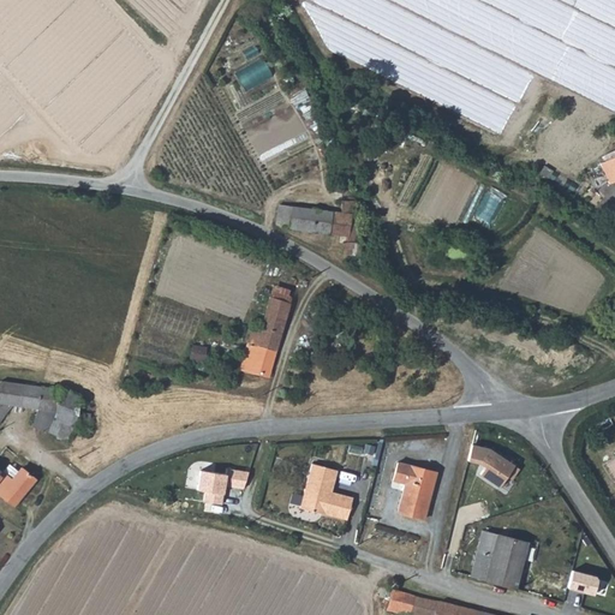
[(242,89),(267,76),(258,60),(233,73),(242,89)]
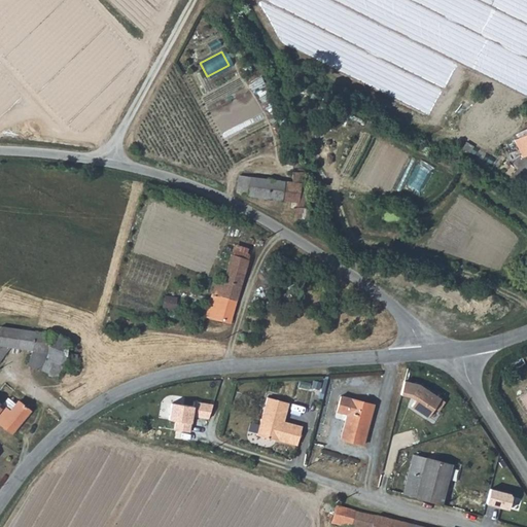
[(526,129),(516,134),(522,151),(526,149),(526,129)]
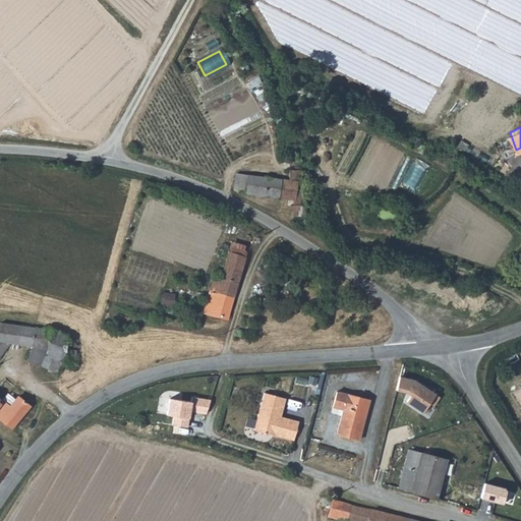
[(278,178),(277,196),(292,198),(292,205),(287,205),(286,216),(305,216),(305,205),(302,168),(287,169),(286,179),(278,178)]
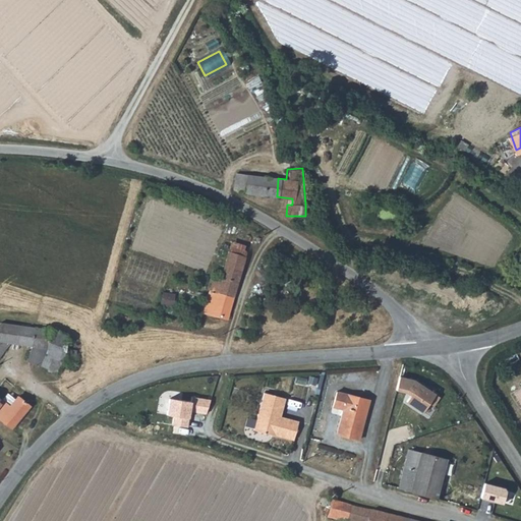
[(244,191),(263,194),(265,177),(234,173),(233,189),(244,191)]
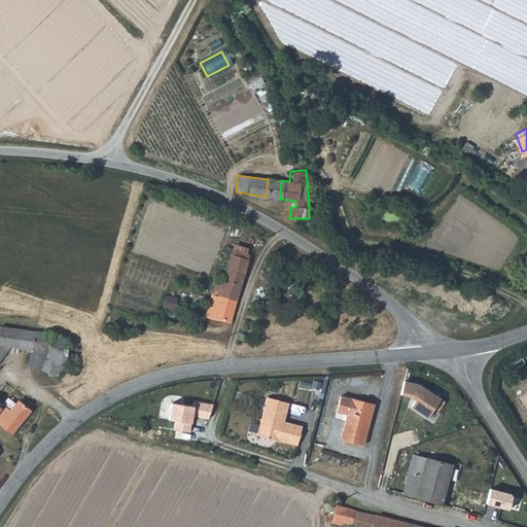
[(266,197),(280,199),(281,180),(268,179),(266,197)]
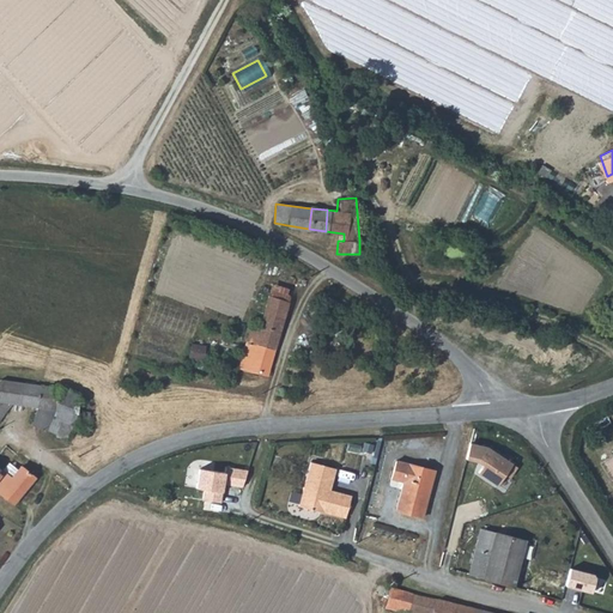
[(291,287),(271,280),(268,291),(289,298),(291,287)]
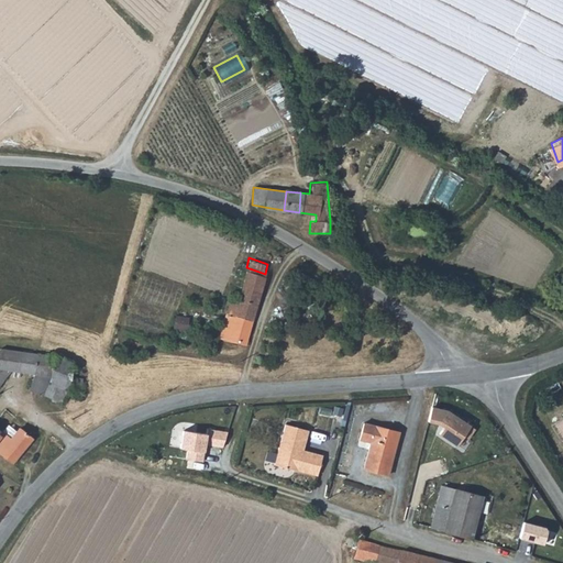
[(239,330),(236,338),(245,339),(265,274),(246,267),(236,300),(228,298),(220,324),(239,330)]
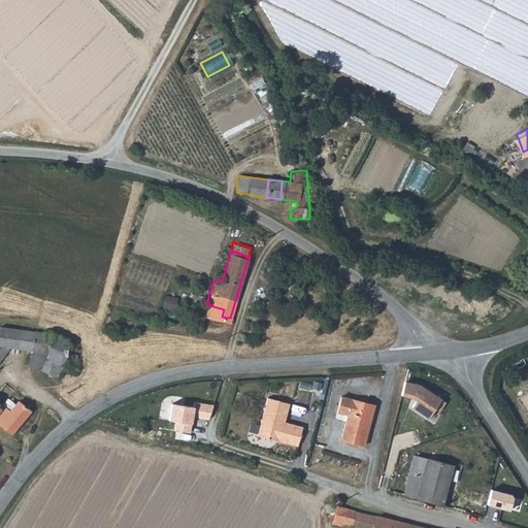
[(160,309),(172,310),(174,296),(161,295),(160,309)]
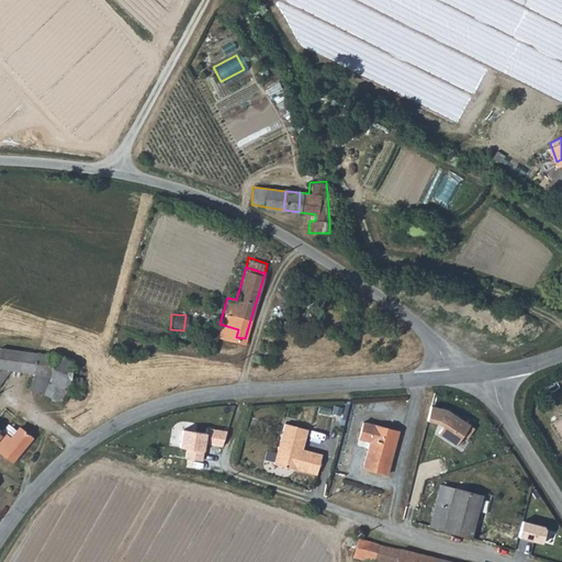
[(0,383),(9,372),(13,374),(29,378),(38,352),(19,350),(15,359),(9,356),(6,362),(0,358),(0,383)]
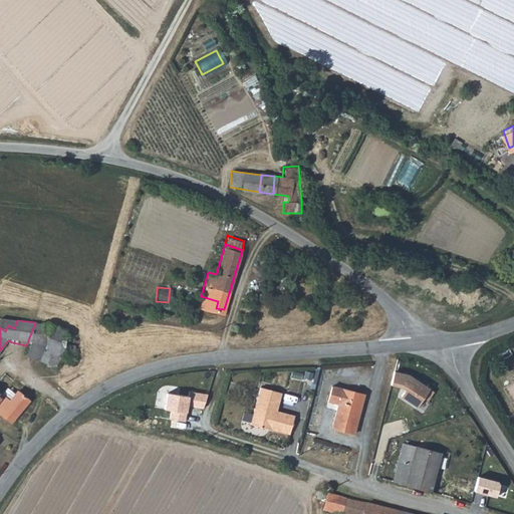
[(26,345),(49,347),(56,348),(55,356),(62,356),(63,343),(64,331),(35,322),(26,345)]
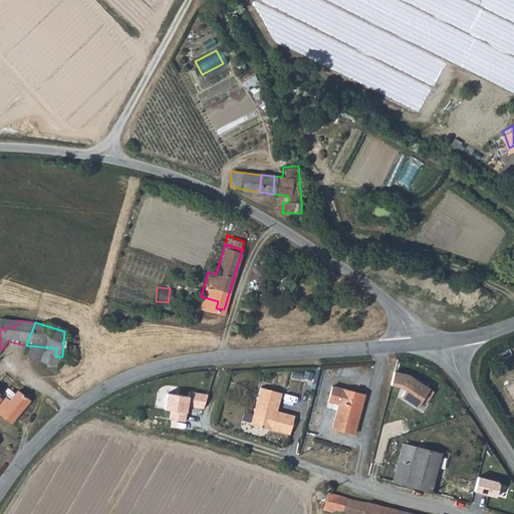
[(72,344),(63,343),(62,356),(71,358),(72,344)]
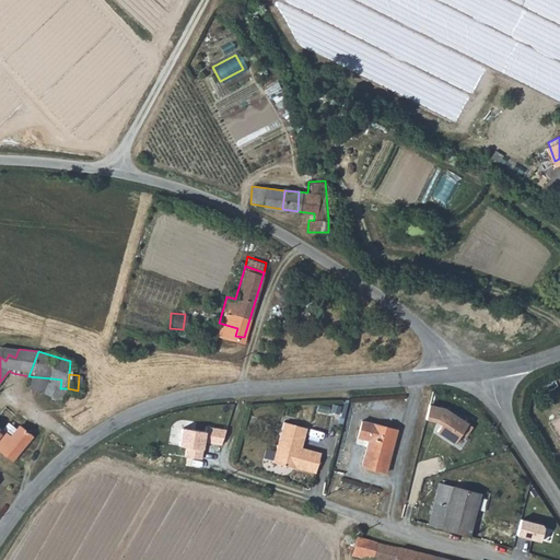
[(51,395),(54,378),(28,376),(26,393),(51,395)]
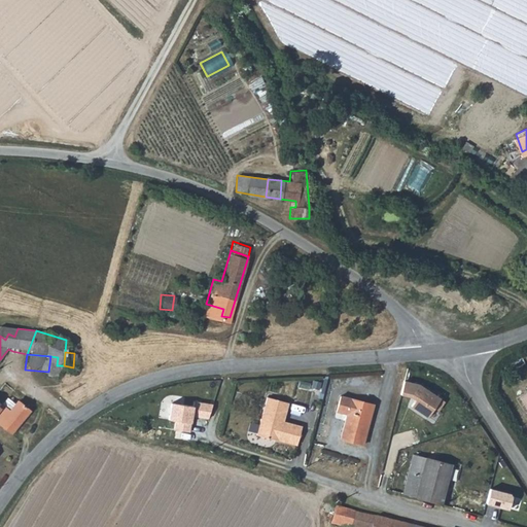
[(58,357),(50,356),(48,372),(48,374),(56,375),(57,365),(58,357)]
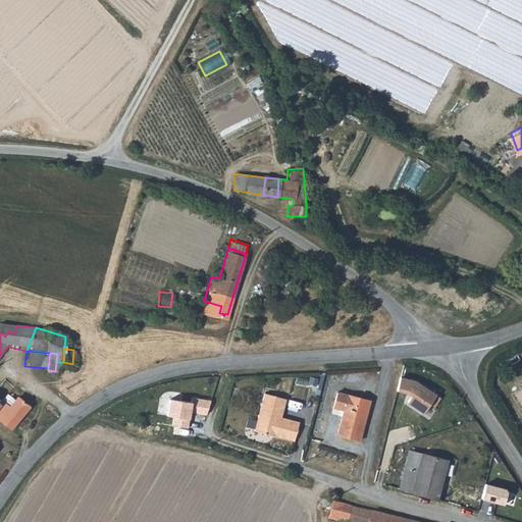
[(426,417),(438,398),(401,374),(392,388),(406,397),(402,403),(426,417)]
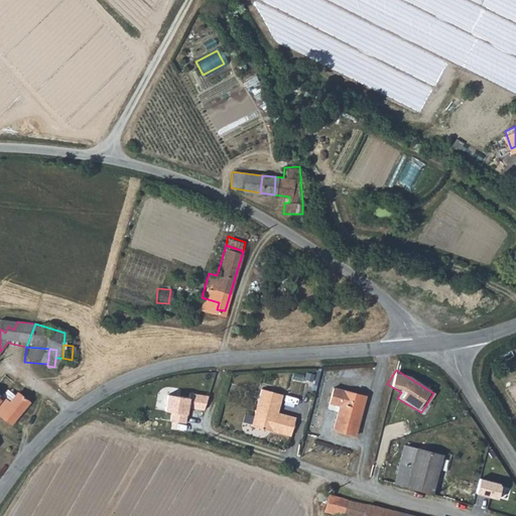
[(515,378),(507,385),(515,399),(515,402),(515,403),(515,404),(515,378)]
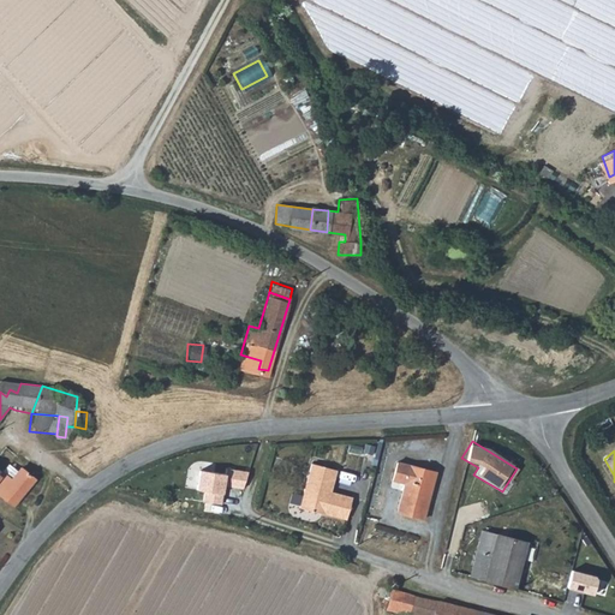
[(344,469),(357,471),(359,458),(346,457),(344,469)]
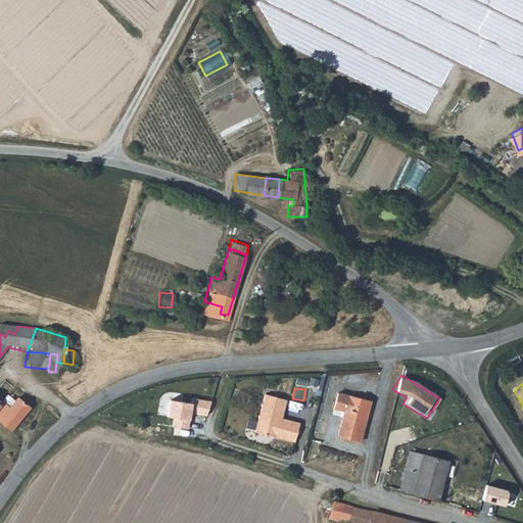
[(278,410),(281,411),(285,396),(264,390),(253,428),(292,439),(298,420),(280,415),(277,414),(278,410)]
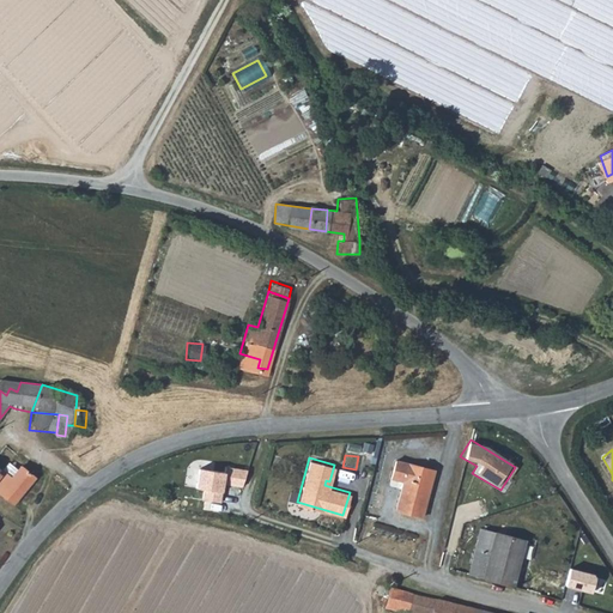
[(404,480),(395,508),(422,516),(435,469),(395,459),(390,477),(404,480)]
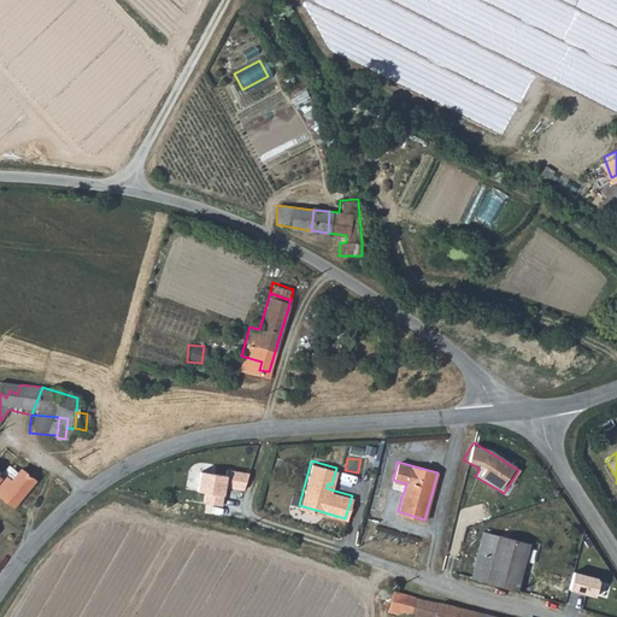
[(0,472),(0,476),(7,482),(15,474),(6,466),(0,472)]
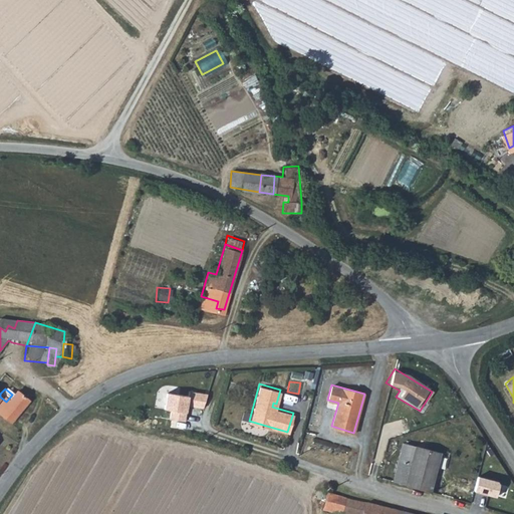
[(28,402),(16,391),(12,395),(6,402),(0,397),(0,414),(10,423),(28,402)]
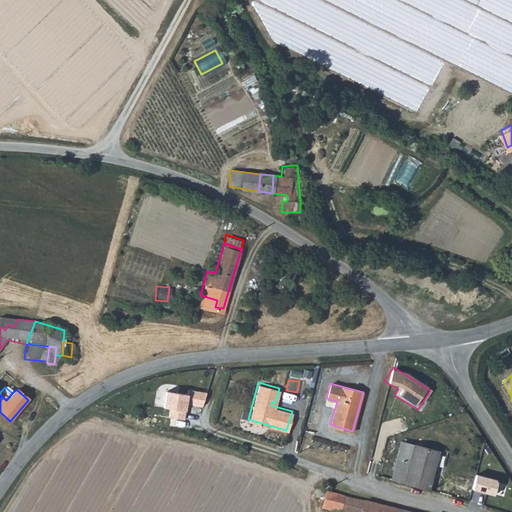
[(402,441),(392,479),(429,489),(439,450),(402,441)]
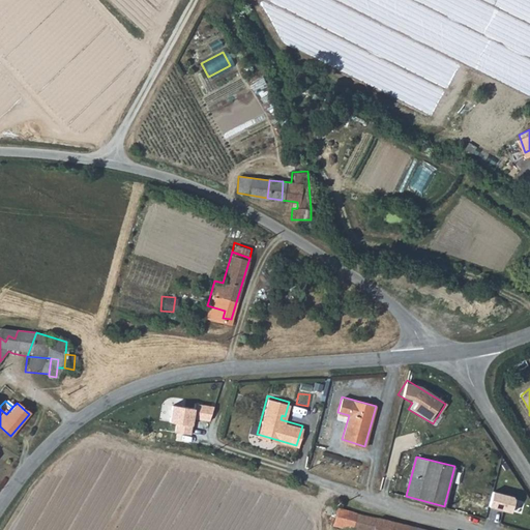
[(337,508),(333,527),(348,529),(354,529),(358,513),(337,508)]
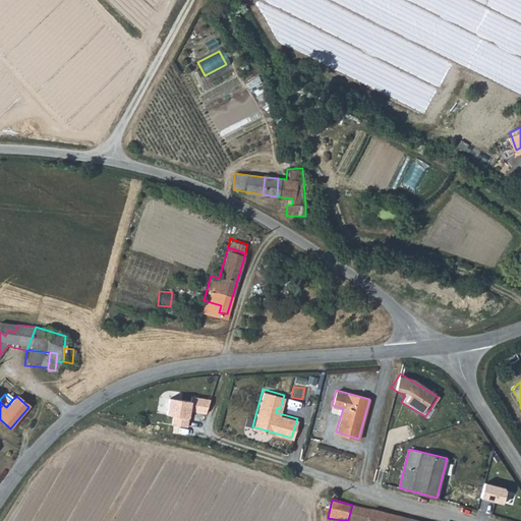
[(520,519),(520,504),(512,510),(518,520),(520,519)]
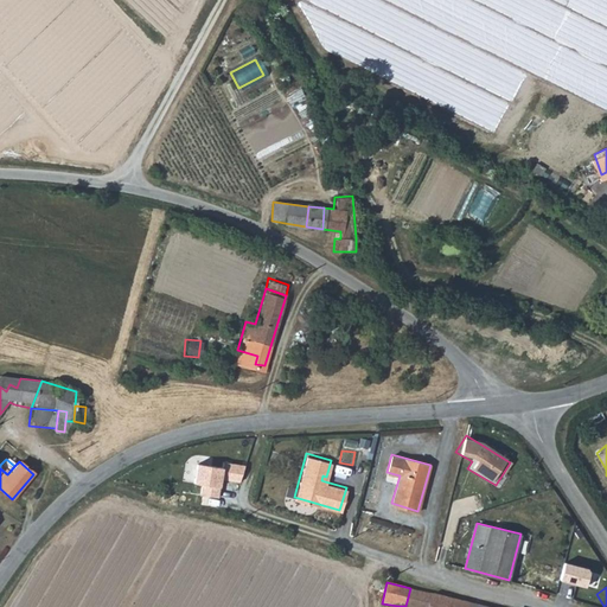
[(406,606),(428,606),(432,593),(410,588),(406,606)]
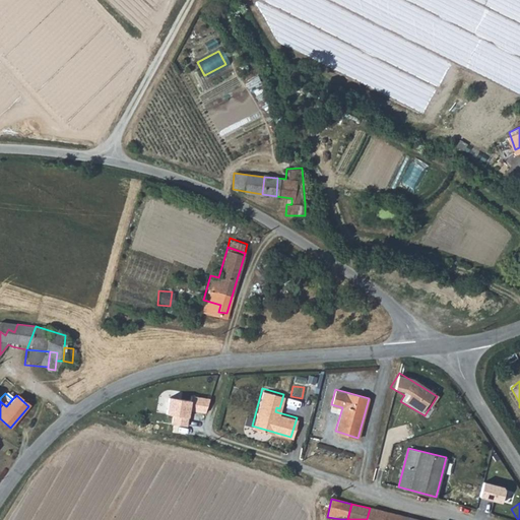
[(404,519),(405,517),(370,508),(367,519),(404,519)]
